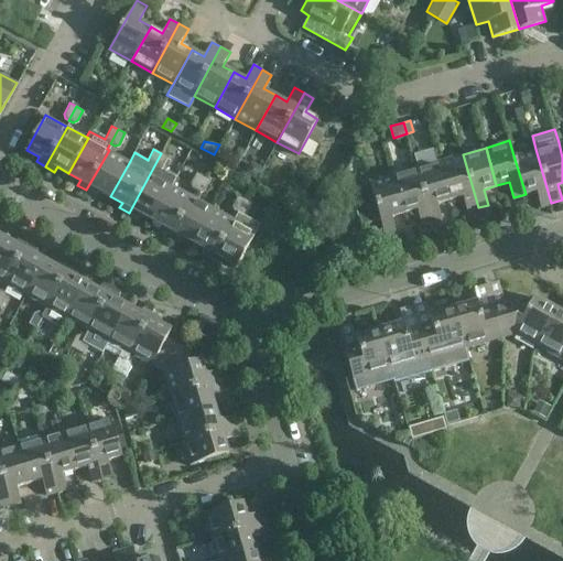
[(536,149),(513,155),(526,194),(537,191),(541,206),(551,203),(536,149)]
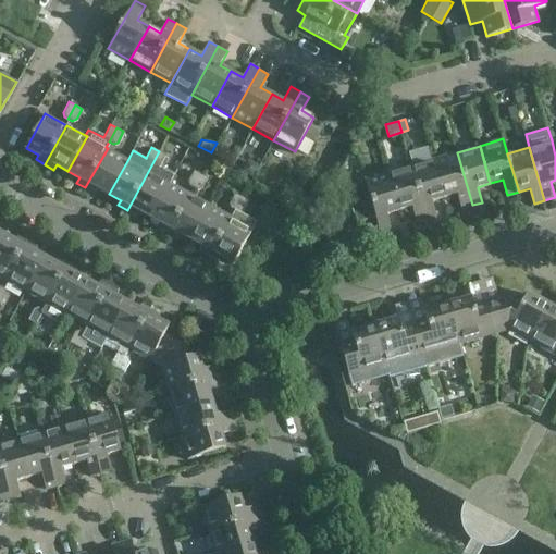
[(108,148),(85,187),(95,193),(98,187),(109,194),(128,159),(108,148)]
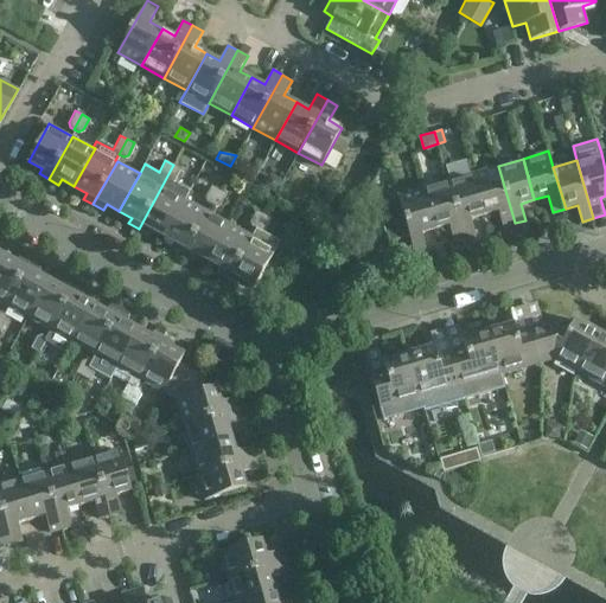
[(173,165),(139,229),(148,235),(151,229),(164,236),(185,198),(189,191),(187,190),(189,187),(173,180),(179,167),(173,165)]
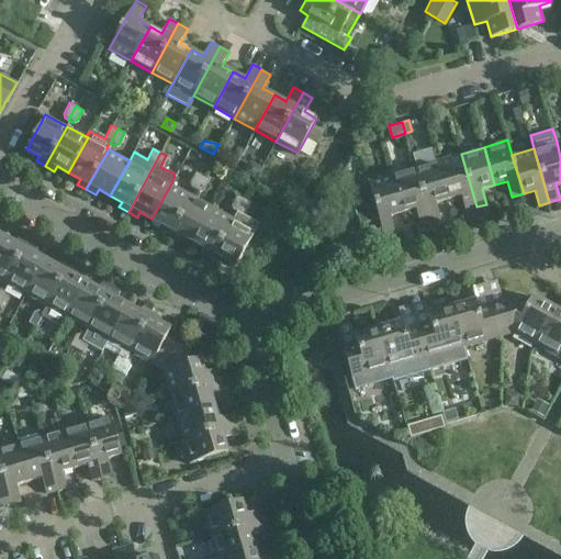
[(461,154),(438,160),(449,198),(461,194),(466,210),(477,207),(461,154)]
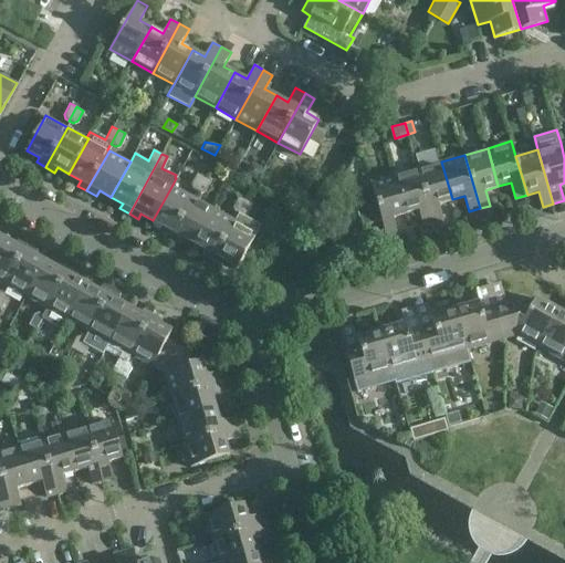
[(262,167),(249,160),(243,173),(255,178),(262,167)]
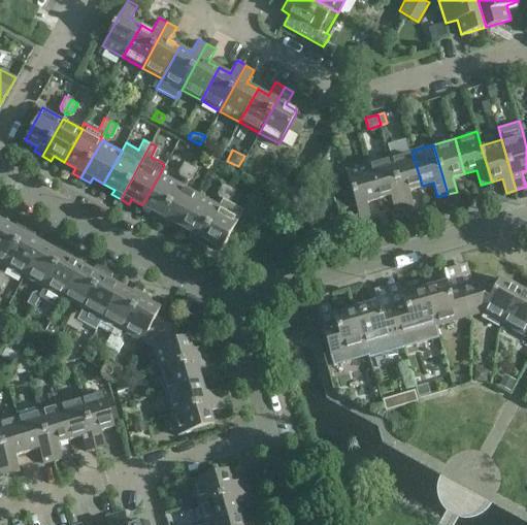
[(412,151),(390,157),(404,207),(414,204),(409,190),(422,186),(412,151)]
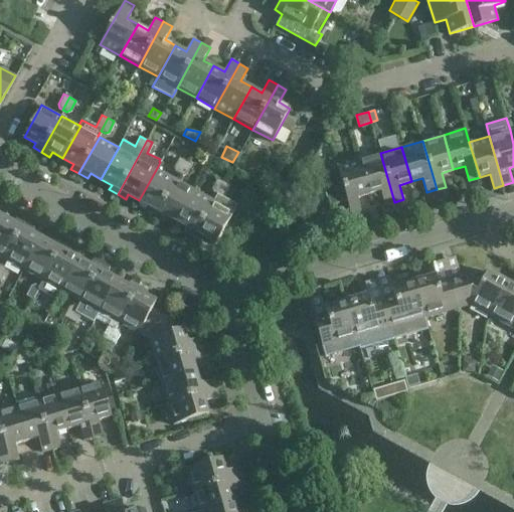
[(380,153),(359,159),(369,193),(381,190),(385,204),(394,202),(380,153)]
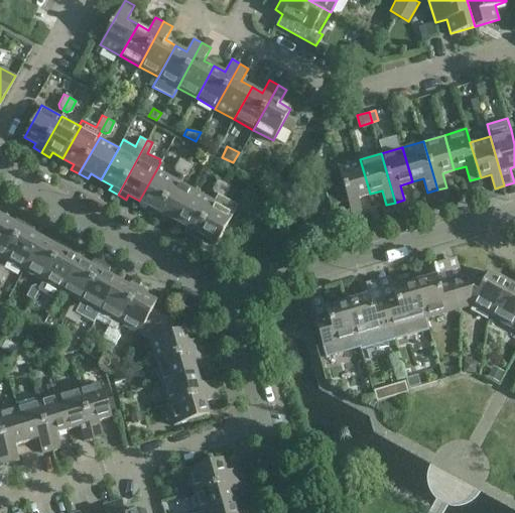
[(177,172),(184,160),(178,157),(173,167),(174,170),(177,172)]
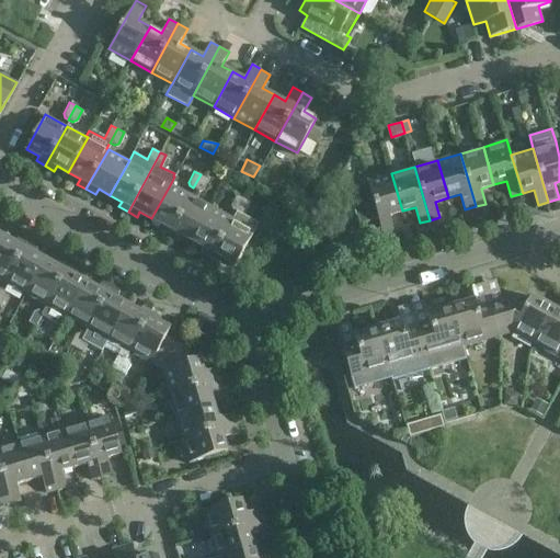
[(368,182),(346,189),(354,216),(355,215),(357,224),(378,217),(383,232),(395,230),(389,215),(402,211),(391,173),(368,180),(368,182)]
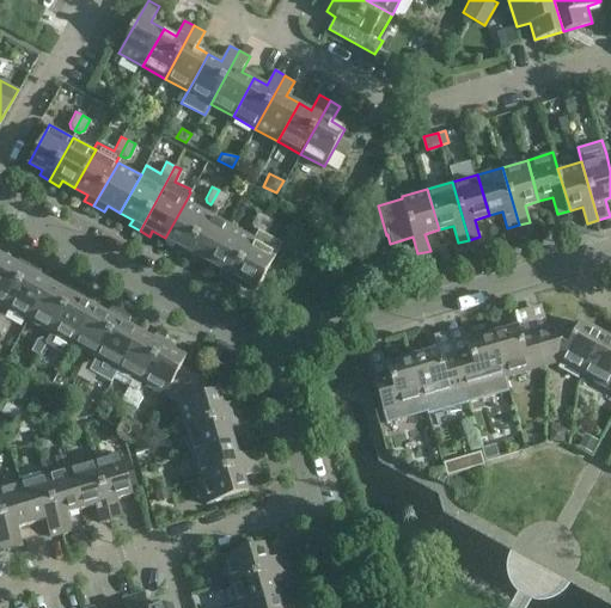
[(226,194),(219,190),(211,204),(215,208),(219,207),(226,194)]
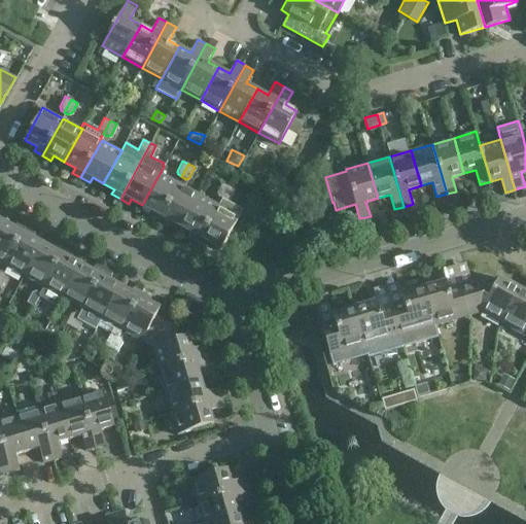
[(161,172),(142,205),(153,211),(150,216),(160,220),(180,183),(161,172)]
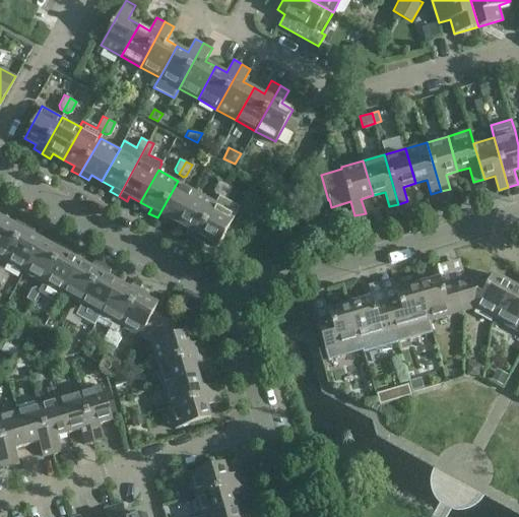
[(217,195),(224,183),(218,180),(213,190),(213,193),(217,195)]
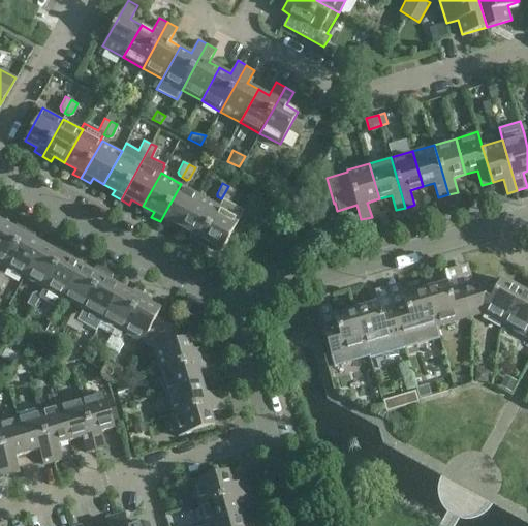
[(181,184),(160,221),(168,226),(172,221),(182,227),(200,194),(181,184)]
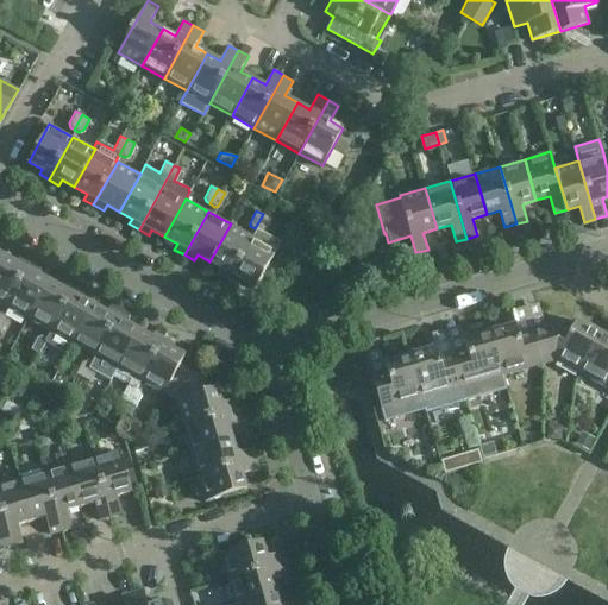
[(270,218),(263,214),(255,228),(257,229),(259,231),(264,229),(270,218)]
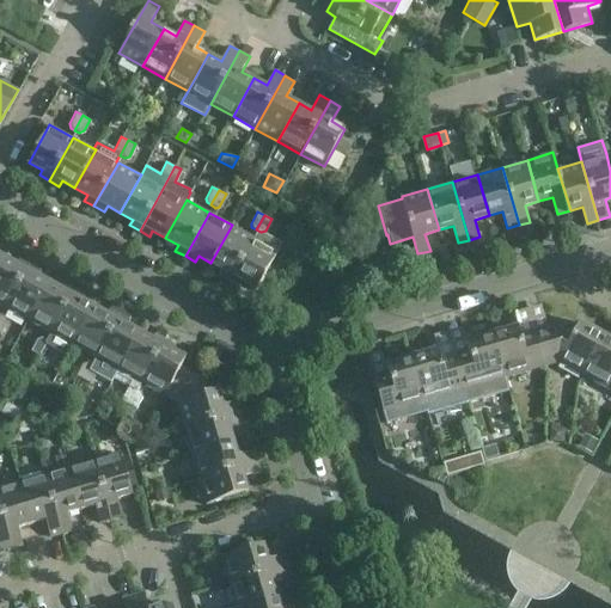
[(232,225),(211,263),(224,269),(220,275),(231,281),(255,238),(232,225)]
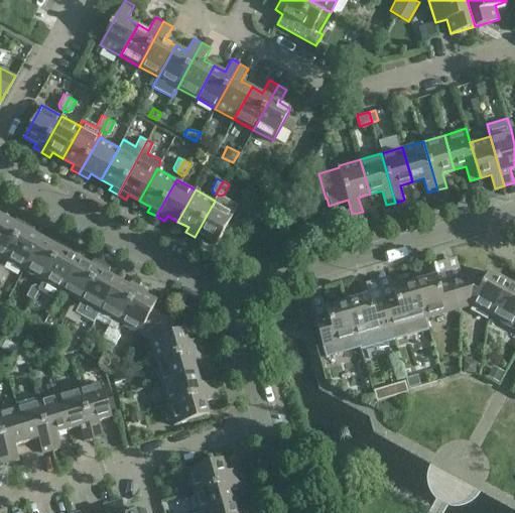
[(215,201),(195,237),(203,242),(206,237),(217,243),(238,206),(220,196),(218,195),(215,201)]
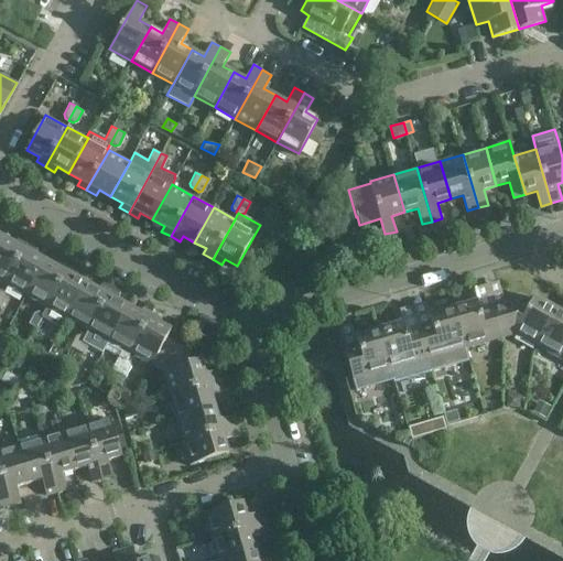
[(3,236),(0,241),(0,280),(6,282),(28,243),(18,237),(15,243),(3,236)]
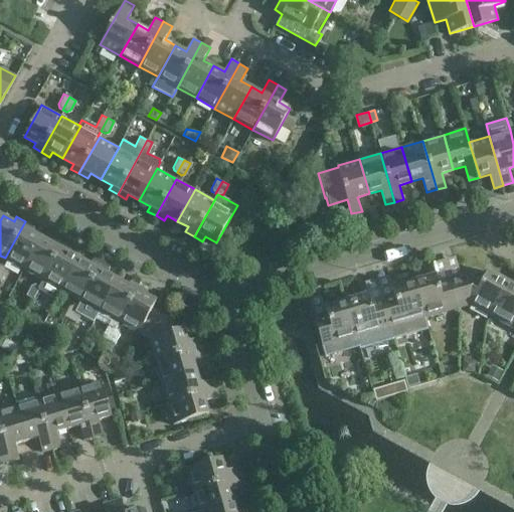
[(25,221),(5,258),(24,269),(41,236),(31,230),(33,225),(25,221)]
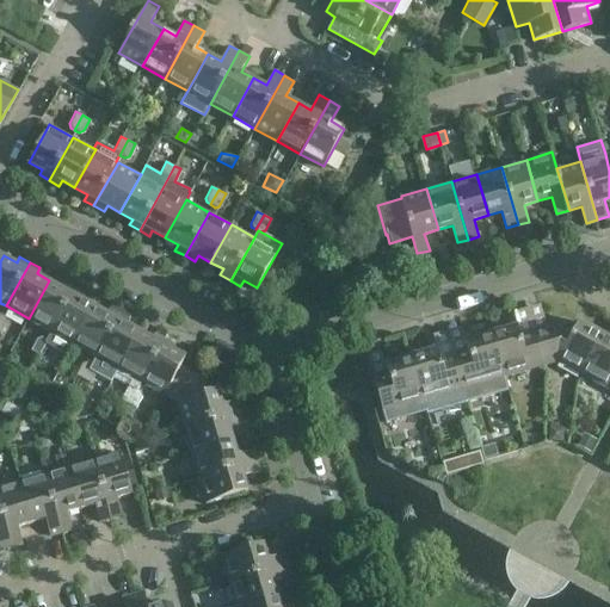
[(343,273),(347,290),(359,287),(355,270),(343,273)]
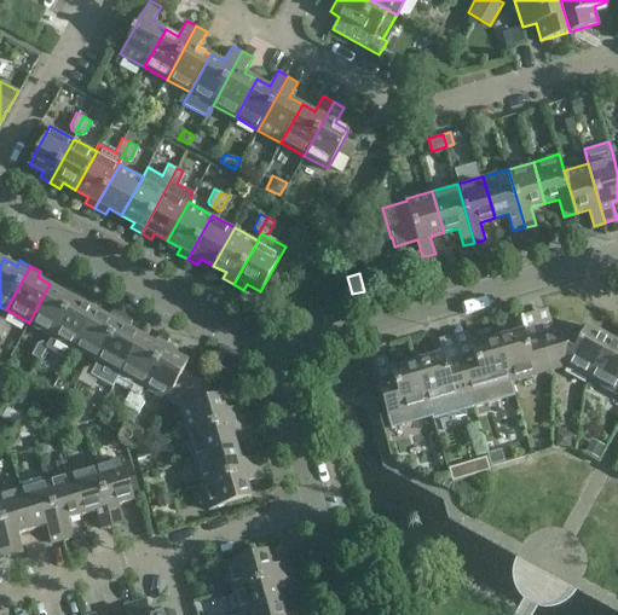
[(50,284),(29,323),(52,335),(76,291),(65,285),(63,291),(50,284)]
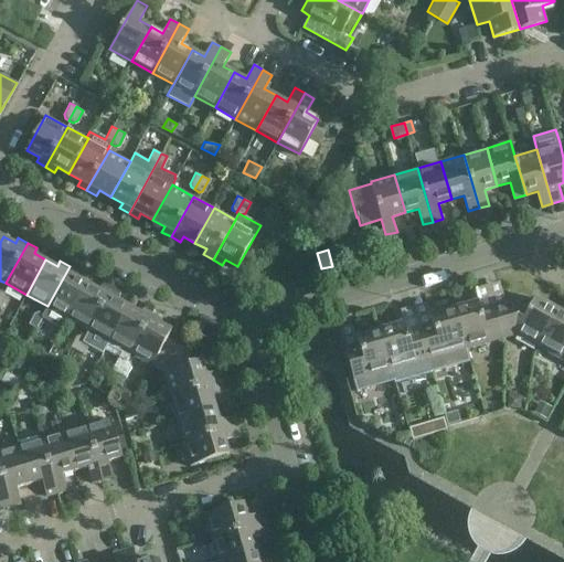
[(70,266),(48,306),(43,313),(35,328),(36,328),(43,317),(63,328),(68,318),(87,283),(75,276),(78,271),(70,266)]
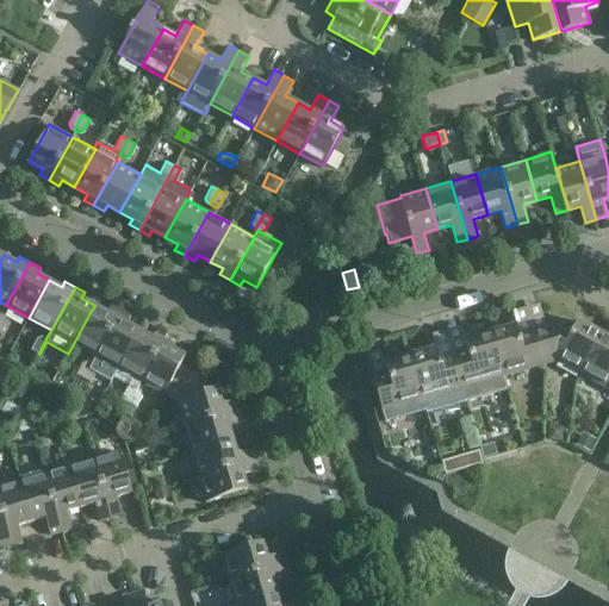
[(94,305),(74,343),(95,355),(119,311),(110,306),(106,312),(94,305)]
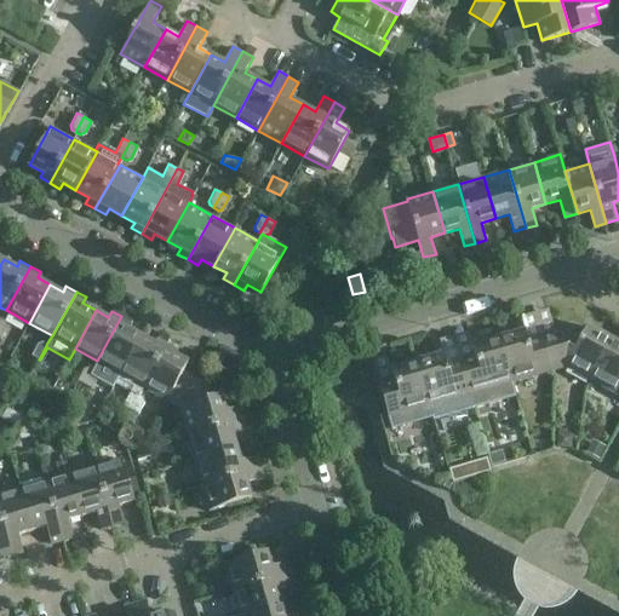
[(93,369),(85,384),(92,389),(98,378),(113,386),(115,384),(142,335),(129,328),(132,322),(121,316),(97,361),(93,369)]
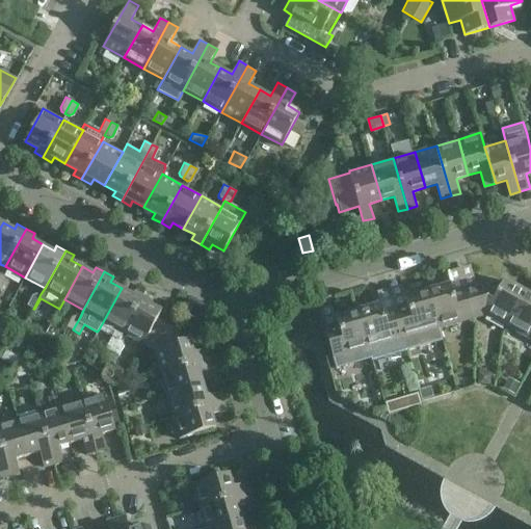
[(487,280),(462,287),(471,315),(483,311),(483,313),(504,324),(523,290),(503,279),(499,286),(487,280)]
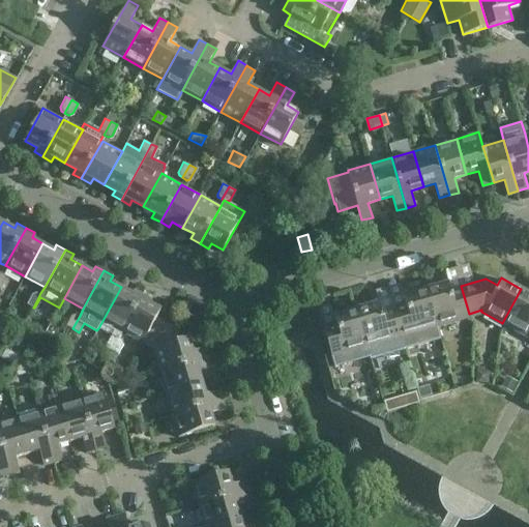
[(446,282),(424,288),(435,325),(458,319),(457,317),(469,314),(461,286),(448,289),(446,282)]
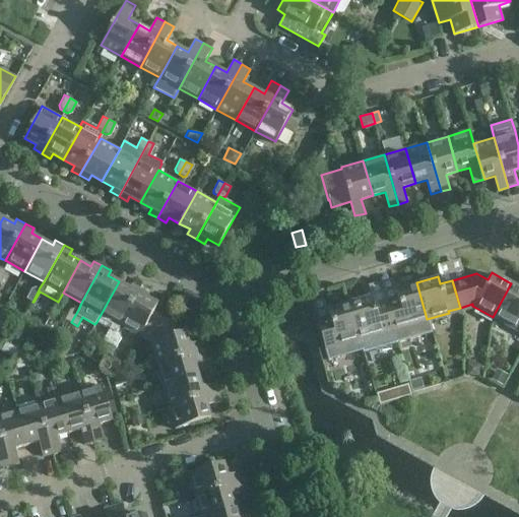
[(129,286),(119,281),(96,322),(108,327),(102,339),(108,342),(110,343),(117,331),(121,324),(140,286),(132,282),(129,286)]
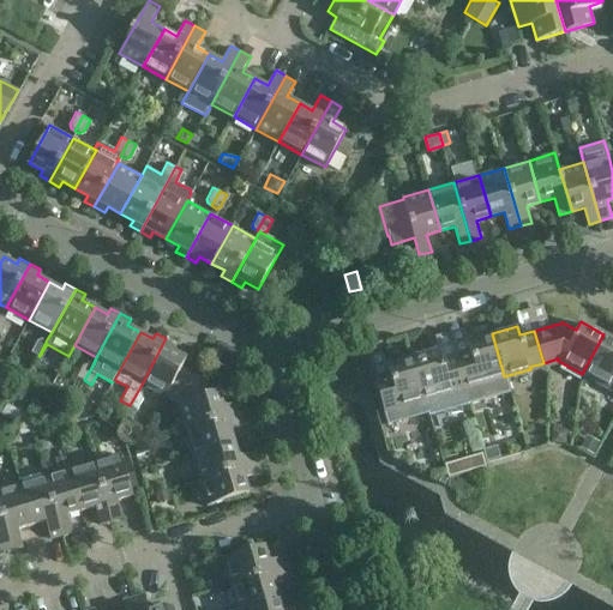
[(468,350),(454,354),(468,402),(508,391),(504,376),(492,333),(466,340),(468,350)]
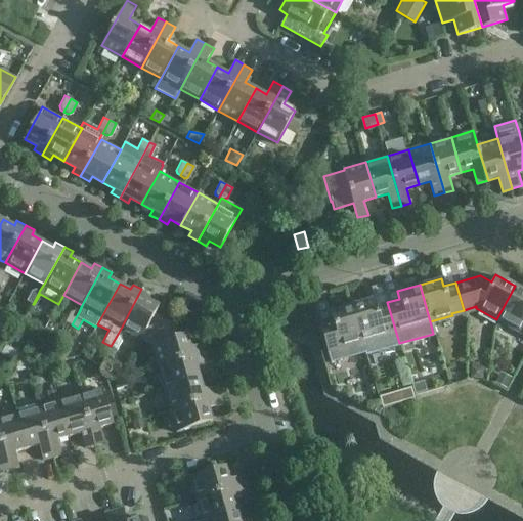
[(522,290),(515,286),(496,319),(517,331),(518,330),(522,332),(522,290)]
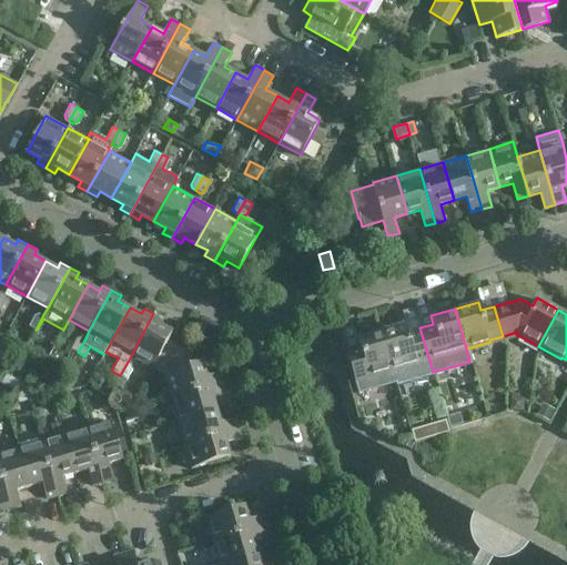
[(163,319),(153,313),(132,354),(154,366),(169,338),(172,331),(160,324),(163,319)]
